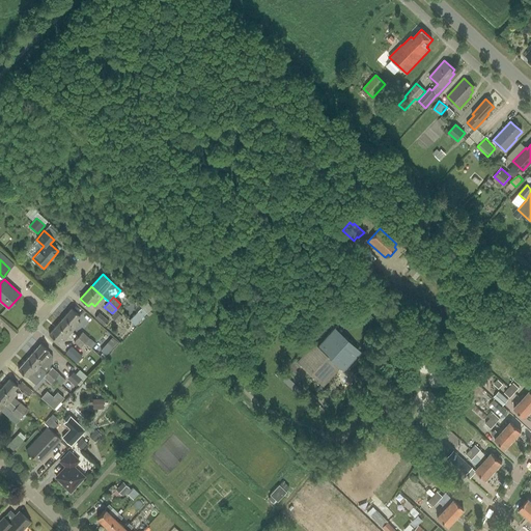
[(60,322),(72,332),(80,323),(76,319),(80,315),(72,308),(60,322)]
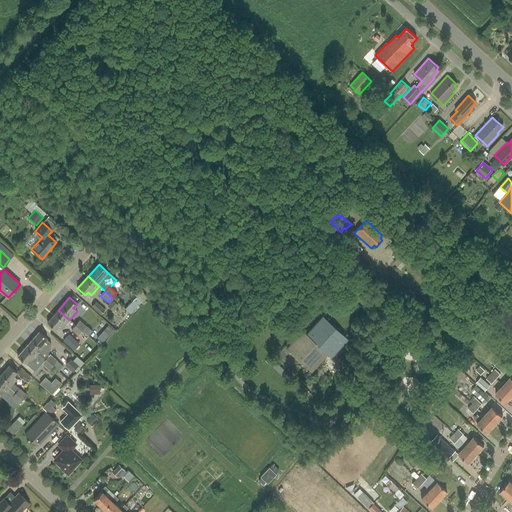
[(61,328),(69,320),(58,310),(47,322),(55,329),(58,326),(61,328)]
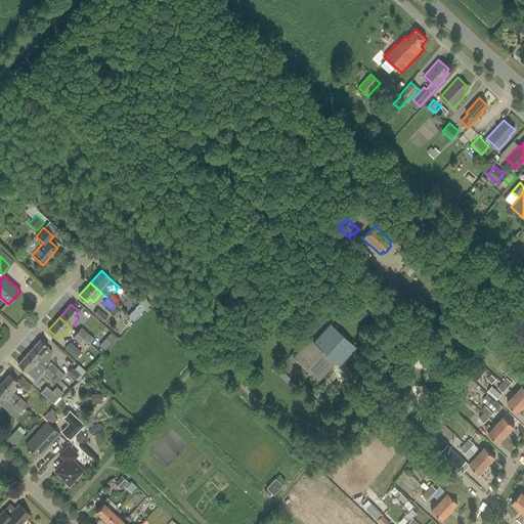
[(293,357),(318,381),(335,362),(339,366),(356,347),(330,323),(313,342),(309,339),(293,357)]
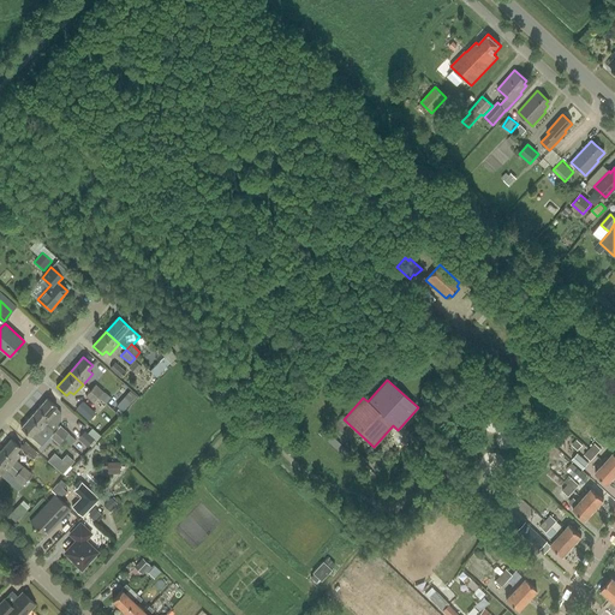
[(90,390),(99,398),(103,393),(95,384),(90,390)]
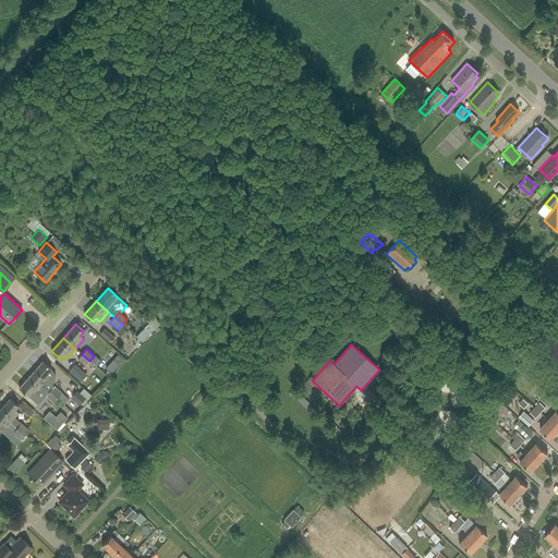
[(82,354),(77,359),(85,366),(89,361),(82,354)]
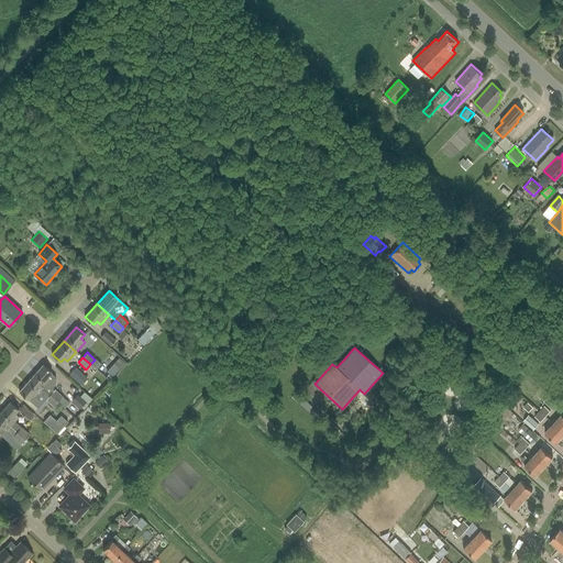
[(54,390),(52,389),(55,385),(55,378),(50,374),(52,372),(43,364),(31,378),(43,389),(58,403),(63,397),(55,389),(54,390)]
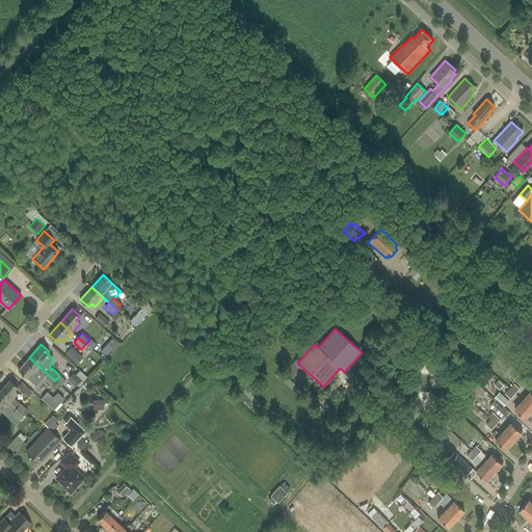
[(83,357),(73,347),(67,354),(77,365),(83,357)]
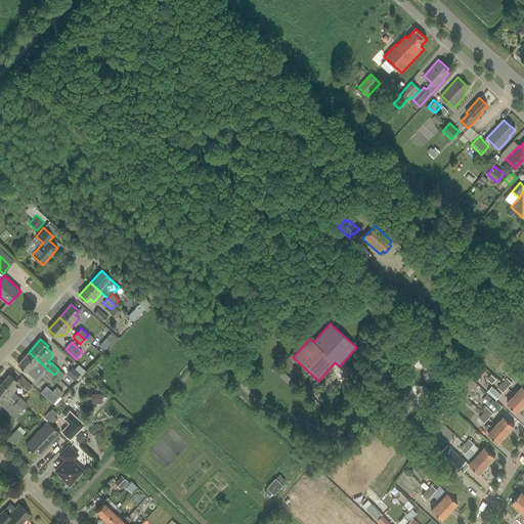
[(54,375),(40,362),(29,352),(17,364),(26,372),(29,367),(39,377),(42,373),(50,380),(54,375)]
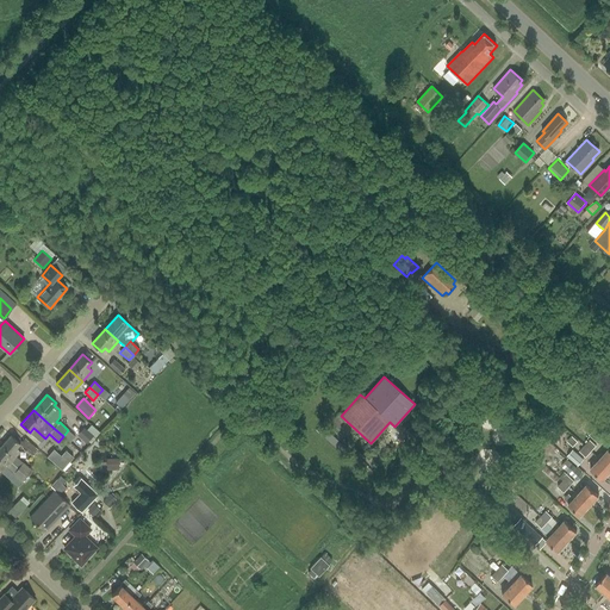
[(559,435),(562,429),(552,422),(543,434),(548,437),(552,430),(559,435)]
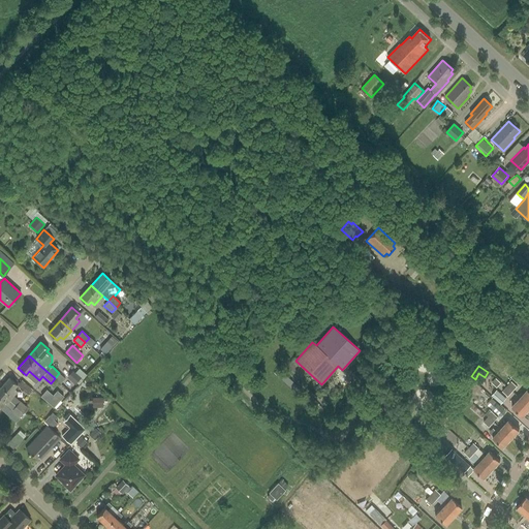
[(274,373),(293,390),(297,385),(283,373),(283,372),(279,368),(274,373)]
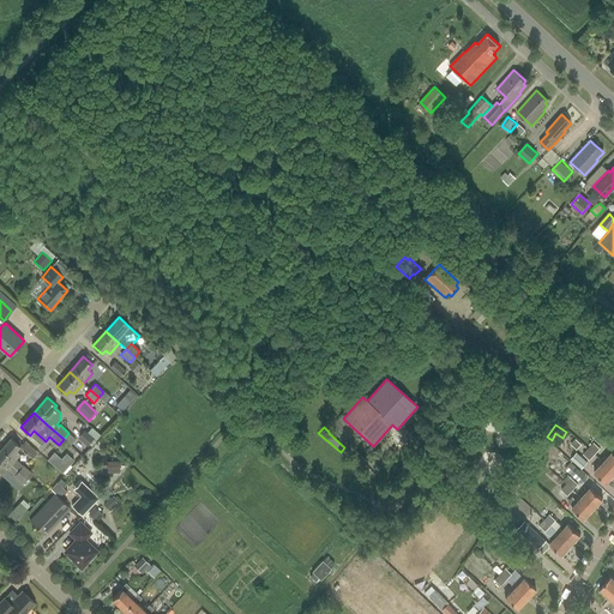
[(78,438),(88,446),(94,438),(84,431),(78,438)]
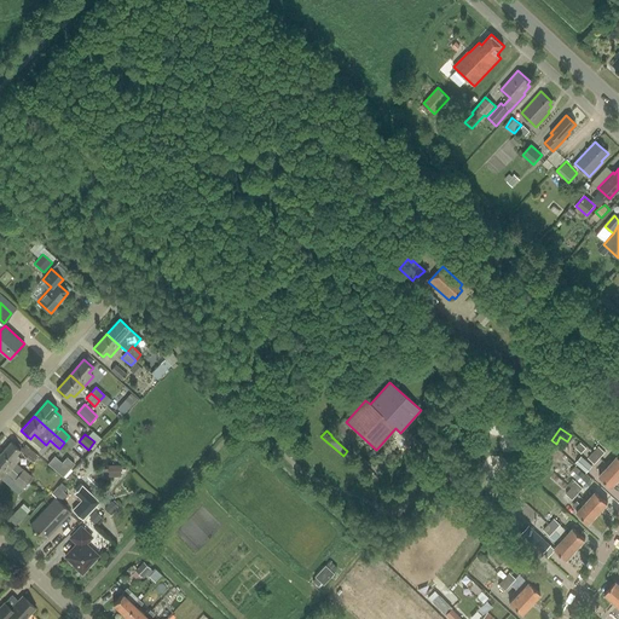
[(597,441),(607,450),(613,444),(603,435),(597,441)]
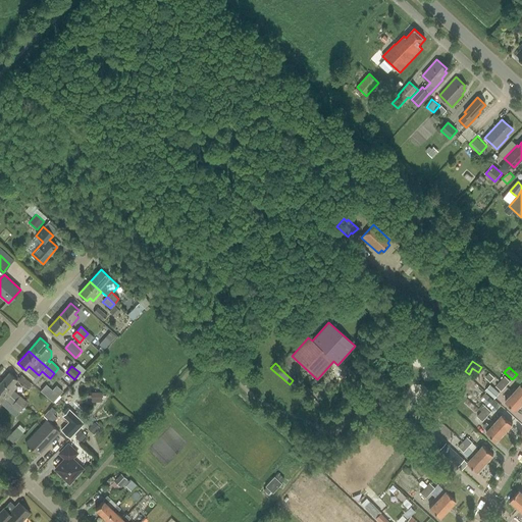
[(21,407),(27,402),(13,390),(17,386),(14,383),(17,379),(9,372),(0,382),(0,386),(9,395),(21,407)]
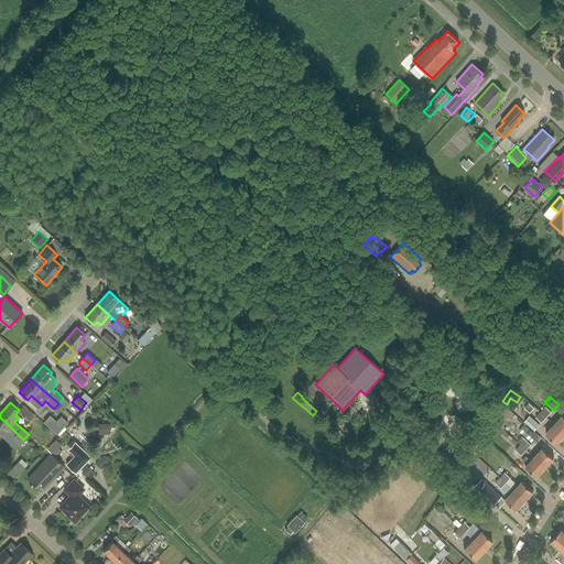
[(534,409),(529,403),(524,408),(530,413),(534,409)]
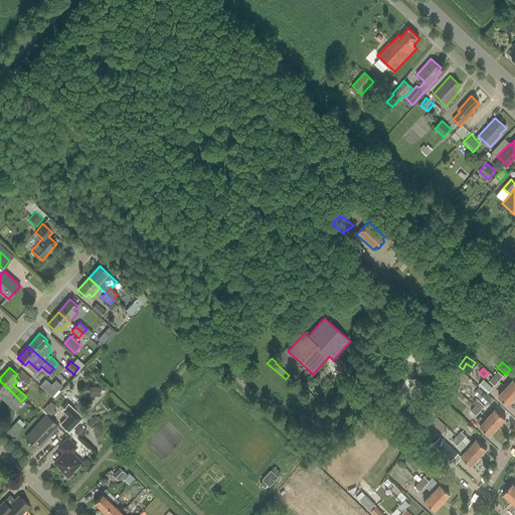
[(498,371),(494,376),(499,381),(504,376),(498,371)]
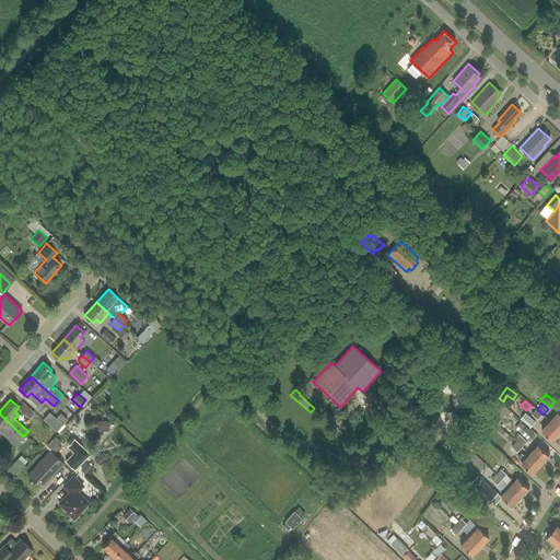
[(537,409),(532,415),(538,420),(543,415),(537,409)]
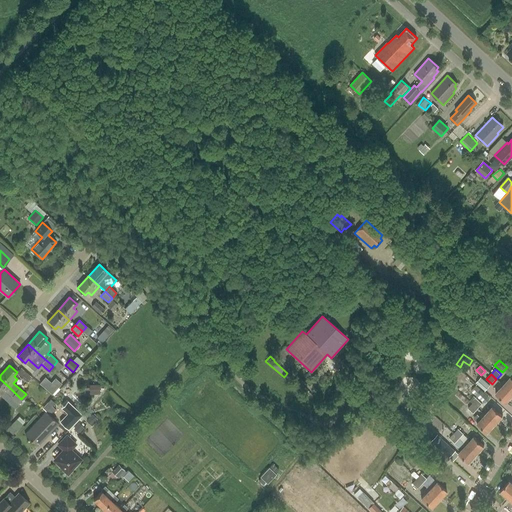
[(504,380),(501,384),(511,393),(511,378),(511,377),(506,382),(504,380)]
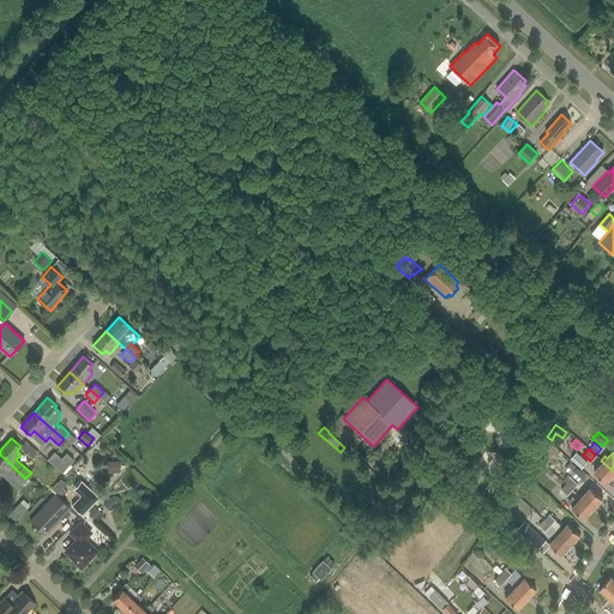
[(62,470),(67,464),(55,453),(50,459),(62,470)]
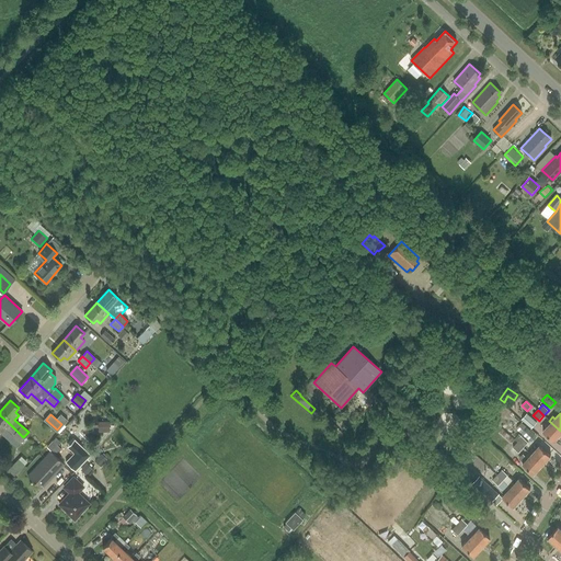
[(537,423),(527,414),(522,420),(531,428),(537,423)]
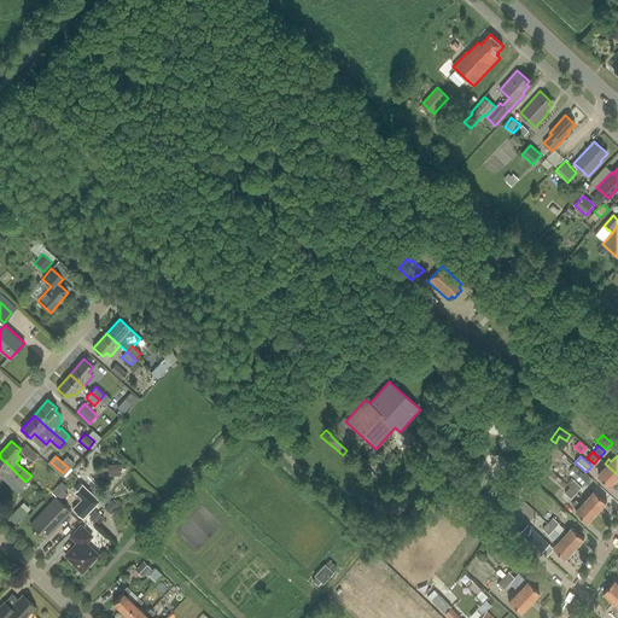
[(25,482),(11,467),(0,458),(0,477),(1,478),(6,473),(13,481),(10,483),(18,490),(25,482)]
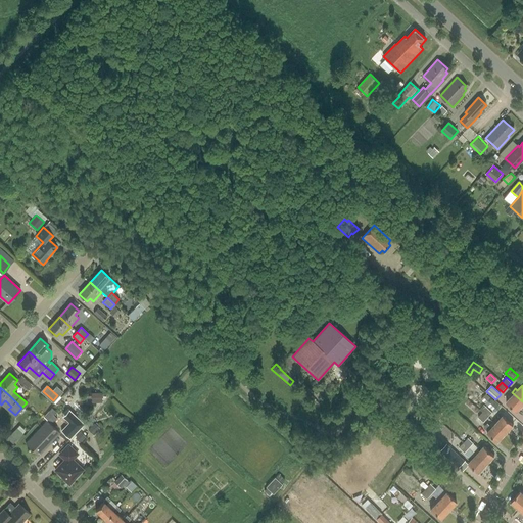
[(511,397),(506,402),(517,412),(522,405),(522,401),(512,392),(509,395),(511,397)]
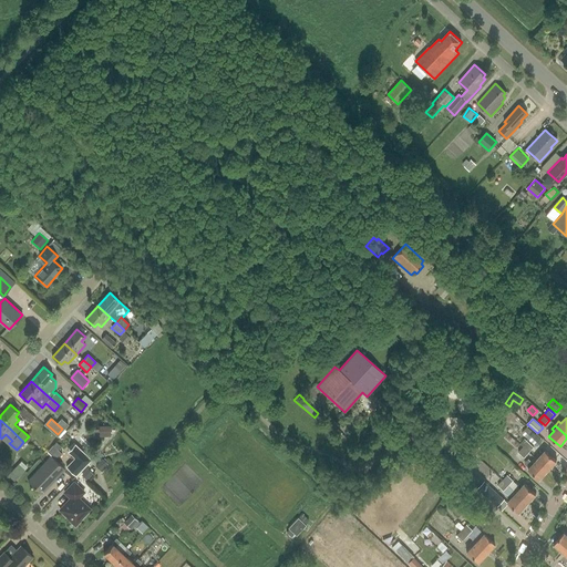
[(100,428),(100,437),(111,437),(111,426),(100,428)]
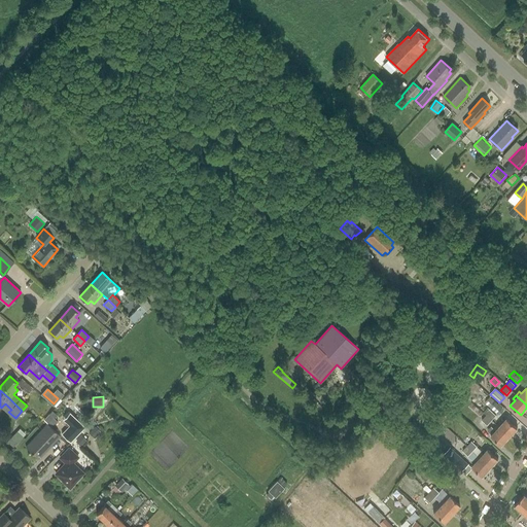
[(503,410),(489,397),(485,402),(499,415),(503,410)]
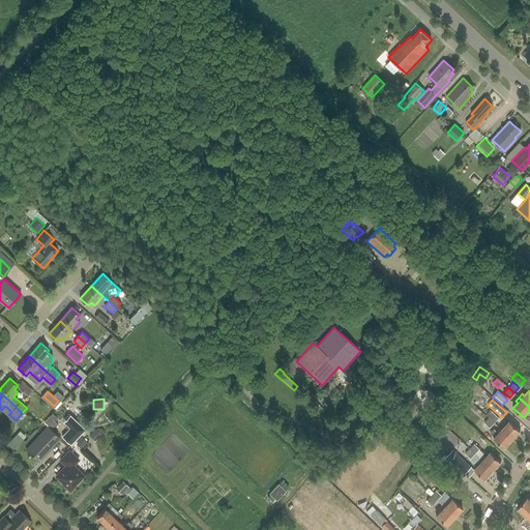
[(486,415),(489,418),(495,423),(499,418),(491,410),(486,415)]
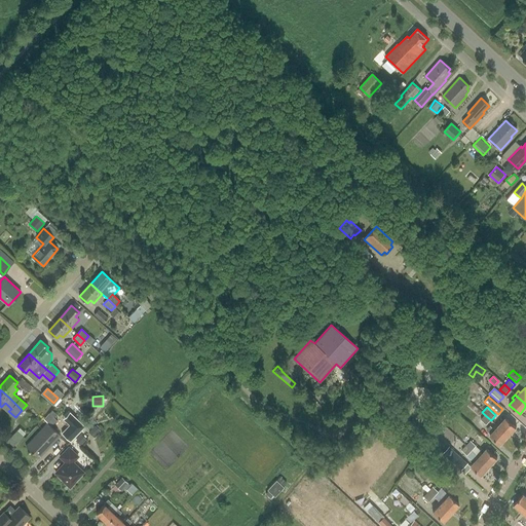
[(487,425),(491,420),(485,415),(481,419),(487,425)]
